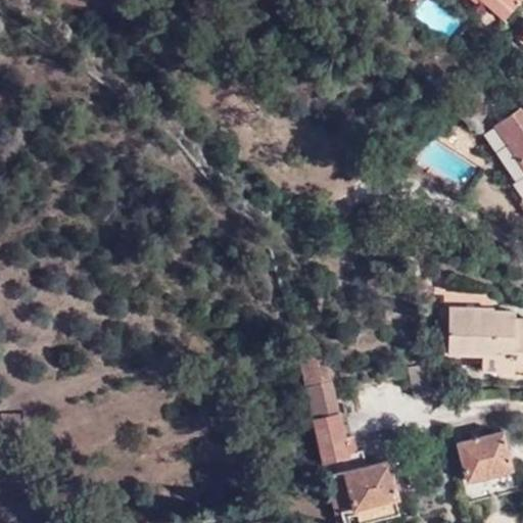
[(522,2),(522,0),(480,0),(507,21),(522,2)]
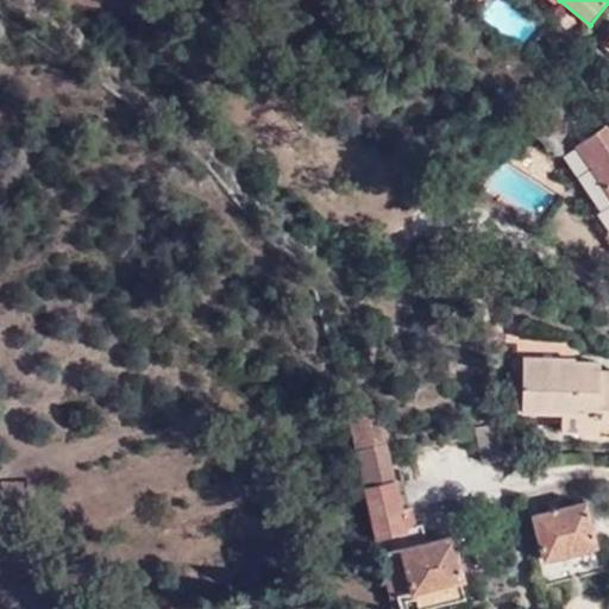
[(608,190),(608,132),(583,149),(608,190)]
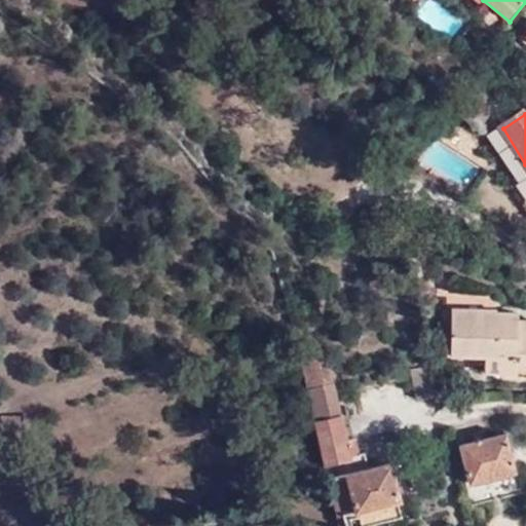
[(419,258),(409,260),(413,282),(423,278),(419,258)]
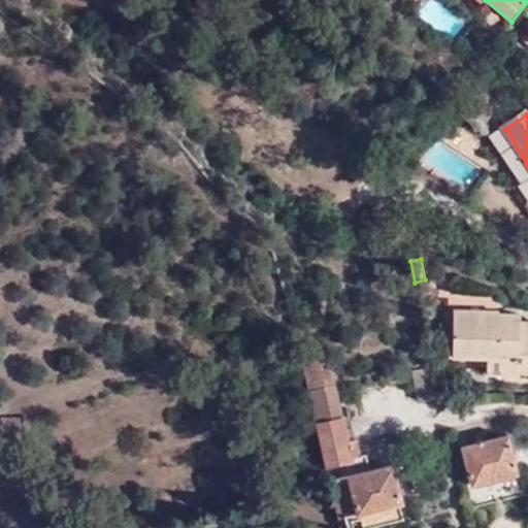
[(527,322),(519,322),(520,312),(452,310),(451,359),(485,360),(485,375),(507,375),(508,377),(527,377),(527,322)]
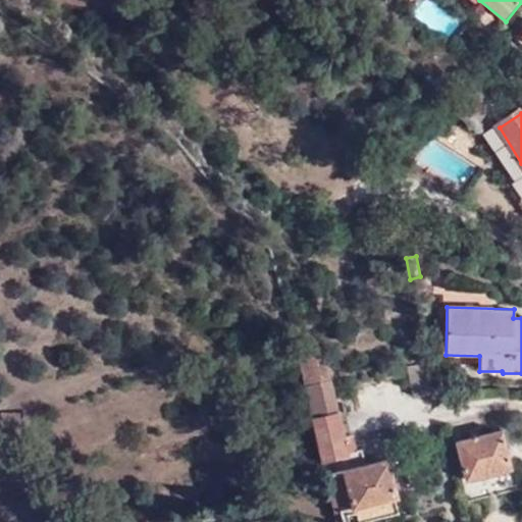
[(321,353),(315,354),(320,375),(326,375),(321,353)]
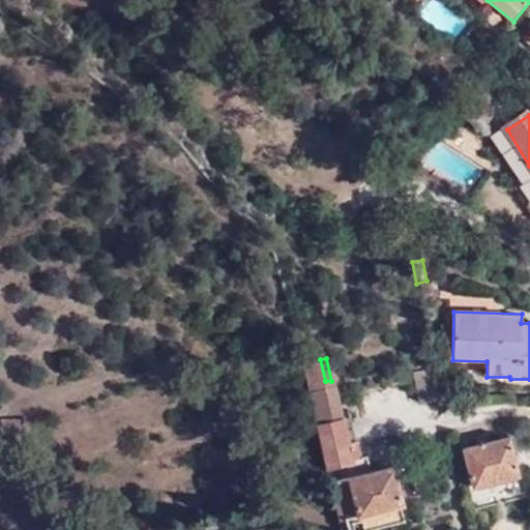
[(320,359),(302,362),(311,400),(327,470),(348,466),(351,479),(330,487),(340,526),(361,518),(401,508),(404,508),(396,470),(373,475),(369,460),(362,461),(352,418),(344,419),(335,380),(331,381),(325,381),(320,359)]
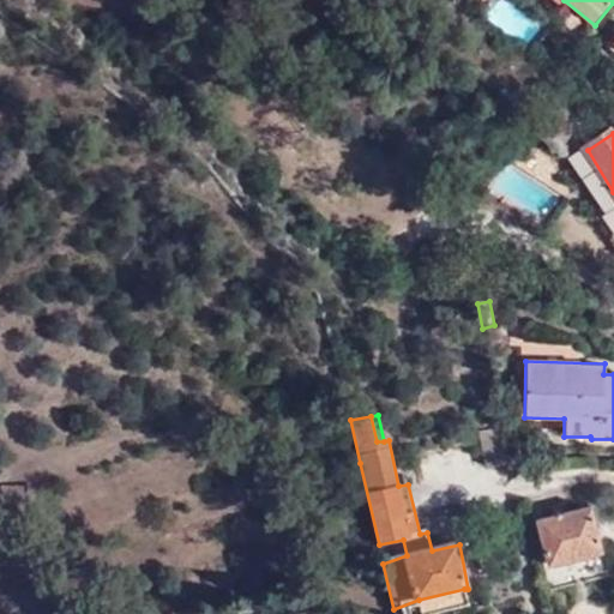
[(601,551),(589,507),(564,515),(561,504),(551,506),(554,517),(536,522),(547,566),(601,551)]
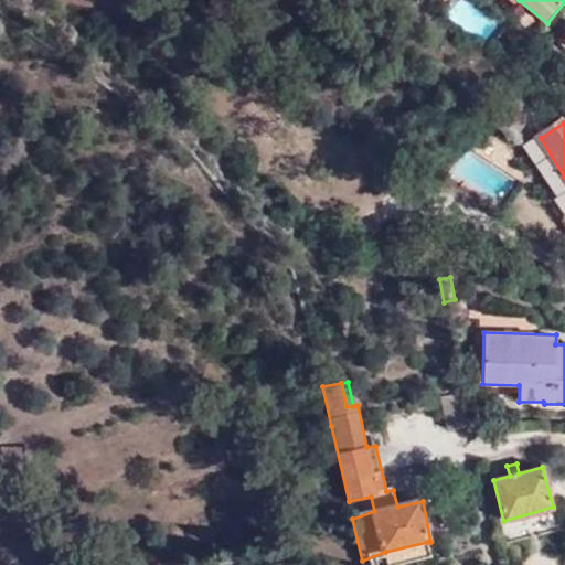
[(427,542),(385,552),(387,564),(403,564),(430,558),(427,542)]
